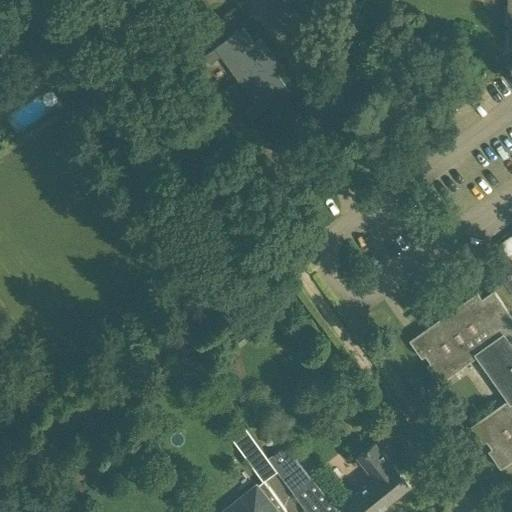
[(511,0),(334,0),(334,1),(356,13),(362,0),(507,0),(508,52),(511,52),(511,0)]
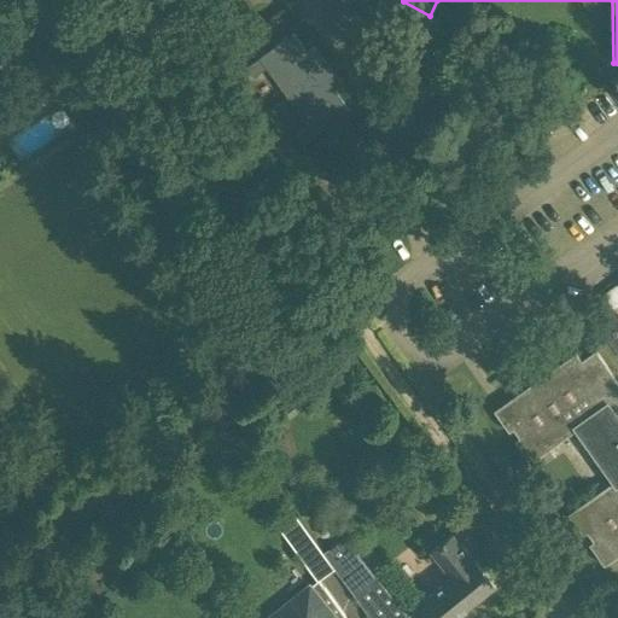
[(331,65),(321,52),(313,58),(295,33),(248,66),(255,77),(267,68),(287,97),(331,65)]
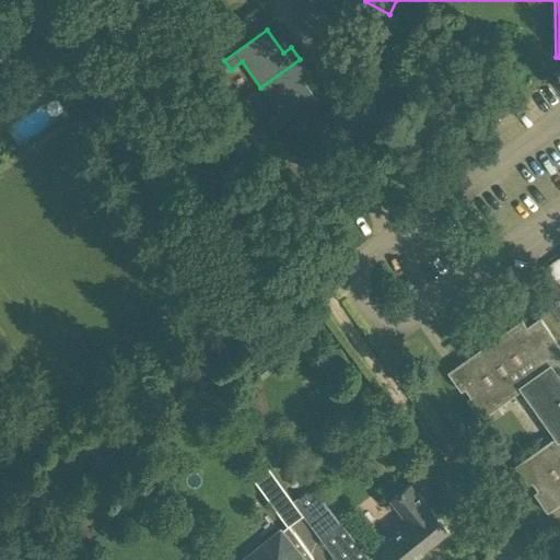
[(260,88),(280,113),(268,121),(275,131),(317,100),(301,77),(307,71),(300,59),(260,88)]
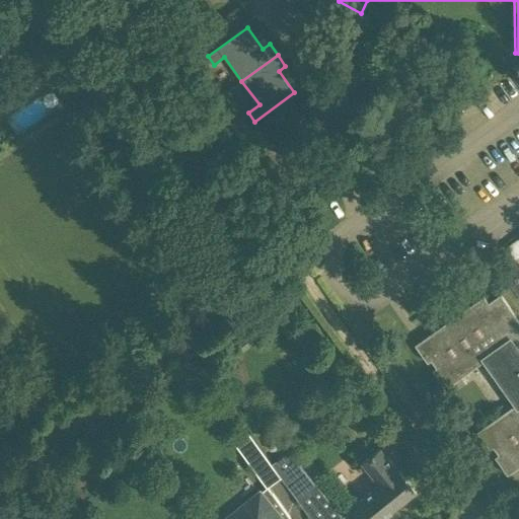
[(518,255),(518,236),(507,246),(515,258),(518,255)]
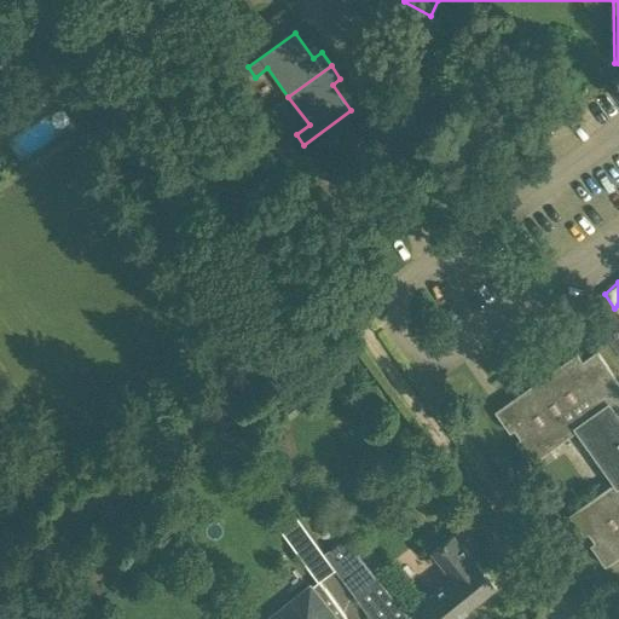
[(615,377),(596,351),(583,360),(577,352),(495,411),(510,433),(514,429),(520,438),(516,441),(532,462),(580,428),(618,480),(568,514),(584,536),(588,533),(594,542),(590,544),(605,566),(618,555),(618,393),(609,381),(615,377)]
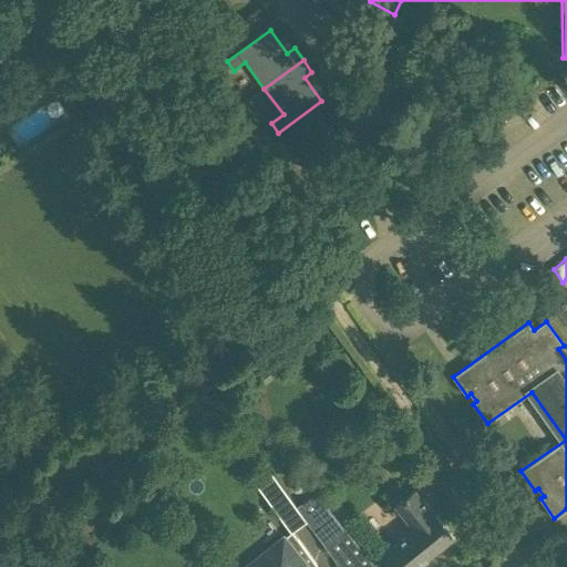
[(91,474),(96,480),(114,466),(109,460),(100,460),(92,465),(91,474)]
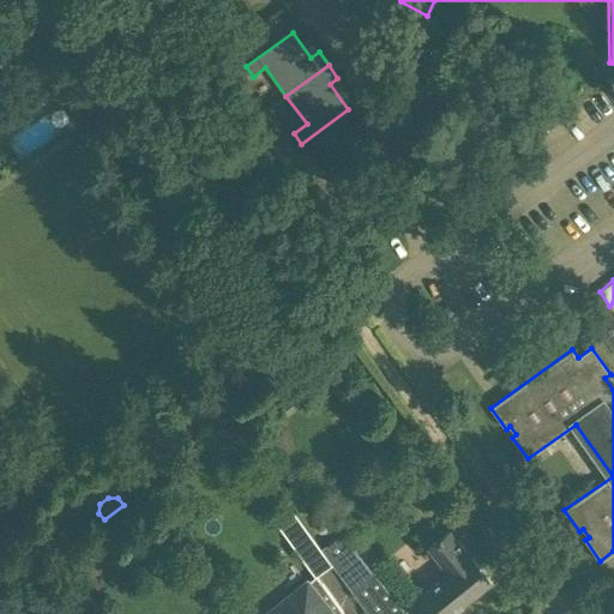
[(332,565),(320,548),(290,507),(274,519),(315,577),(332,565)]
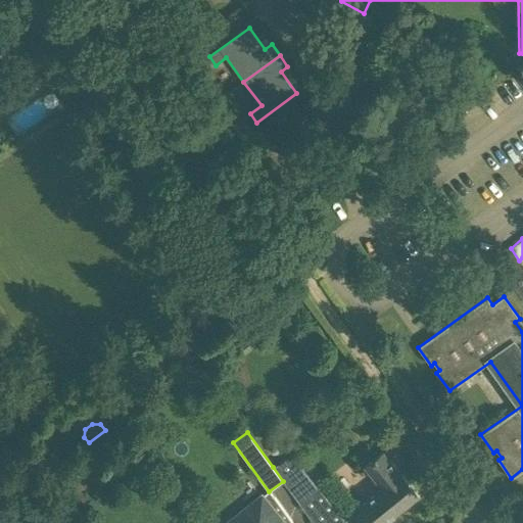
[(273,467),(283,481),(314,522),(359,522),(360,522),(385,522),(420,495),(401,473),(401,474),(383,452),(364,467),(382,489),(352,514),(344,520),(290,453),(273,467)]
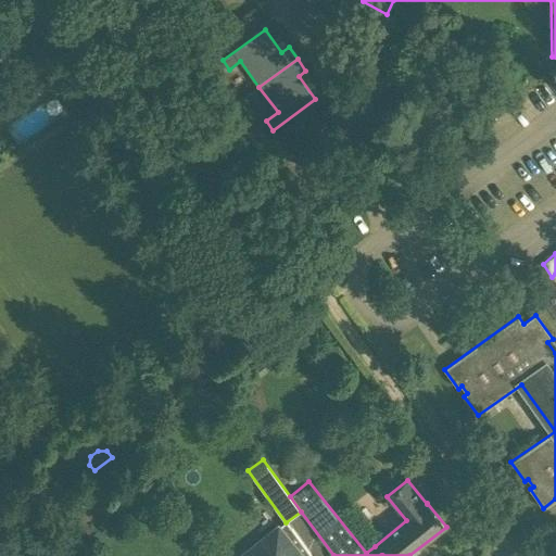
[(245,554),(242,555),(311,555),(291,528),(283,534),(278,528),(245,554)]
